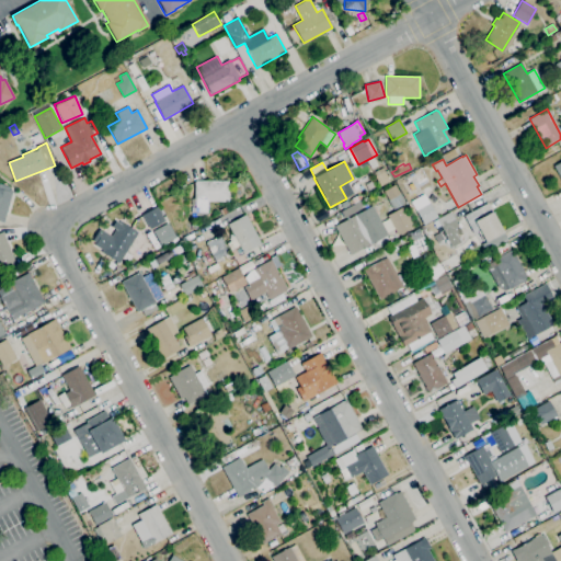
[(380,186),(375,176),(376,176),(374,173),(382,168),(389,182),(380,186)]
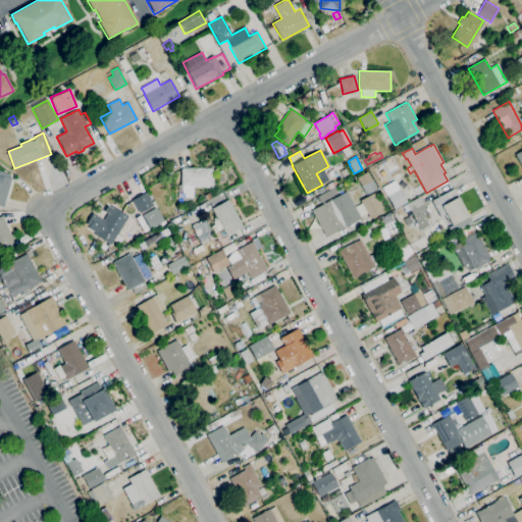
[(189,202),(181,202),(181,198),(177,198),(177,193),(181,193),(181,188),(180,188),(181,168),(213,168),(213,188),(194,188),(194,198),(189,198),(189,202)]
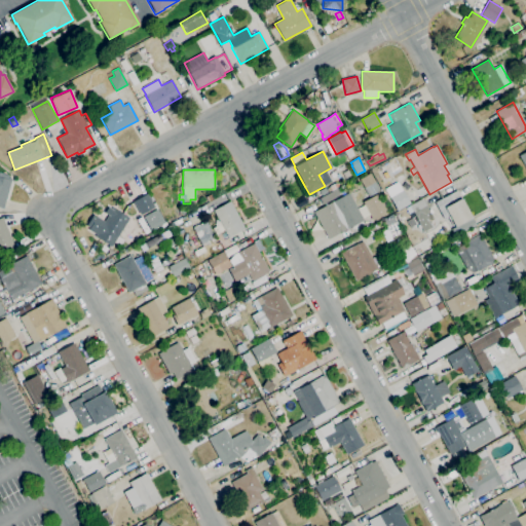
[(5,210),(0,208),(0,174),(14,178),(8,200),(5,210)]
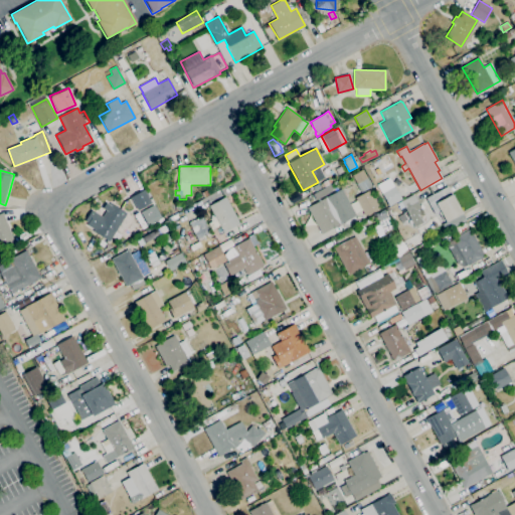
[(361,192),(351,176),(362,170),(367,178),(372,186),(361,192)]
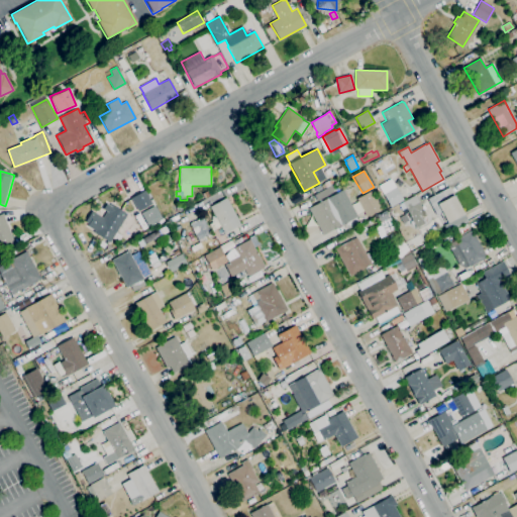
[(390,208),(382,194),(380,195),(377,189),(379,187),(378,186),(391,179),(403,200),(390,208)]
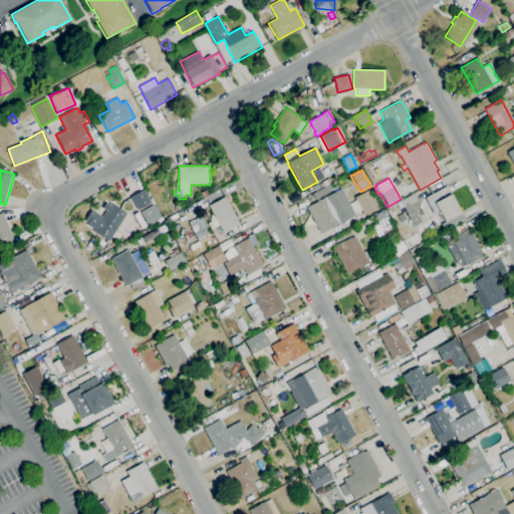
[(445,222),(435,204),(430,206),(426,198),(447,186),(451,194),(461,213),(445,222)]
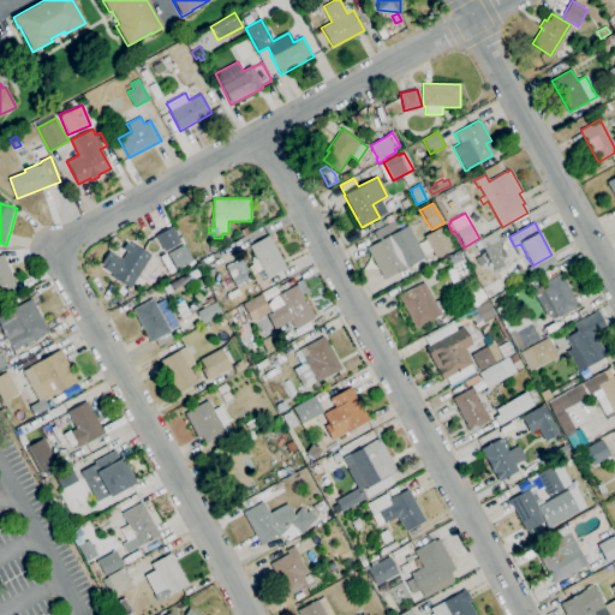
[(384,280),(366,249),(389,236),(407,226),(425,257),(407,267),(384,280)]
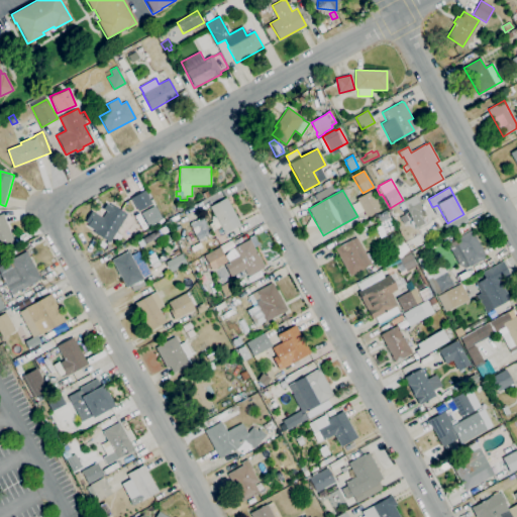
[(367,217),(356,199),(372,191),(382,209),(367,217)]
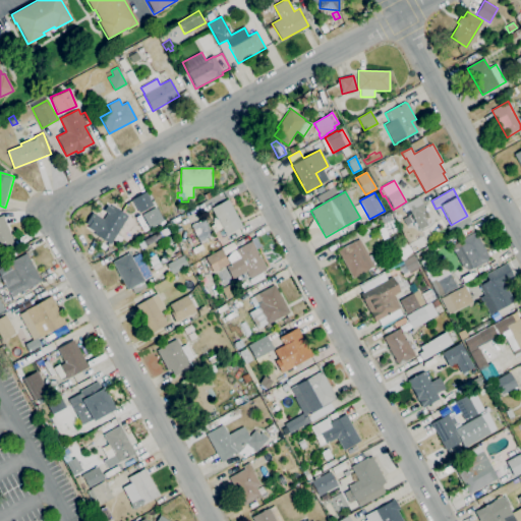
[(420,229),(406,204),(418,196),(419,198),(420,198),(424,207),(423,208),(426,212),(423,214),(428,224),(420,229)]
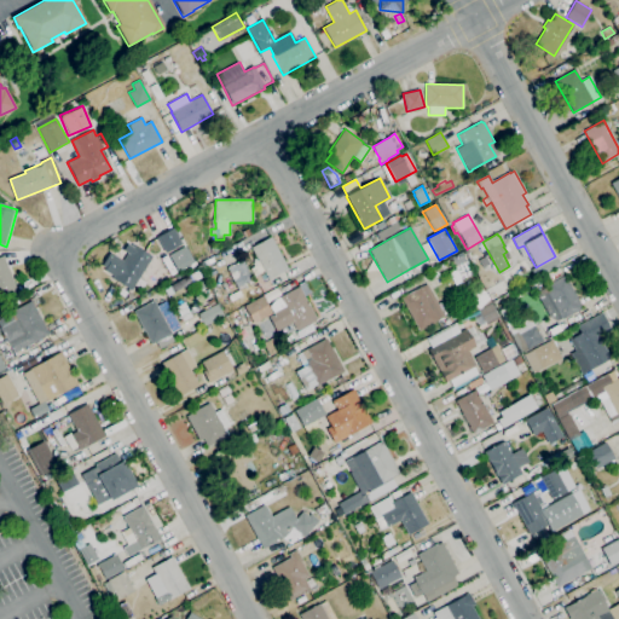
[(254,281),(248,268),(259,262),(252,248),(271,237),(288,268),(268,279),(266,275),(254,281)]
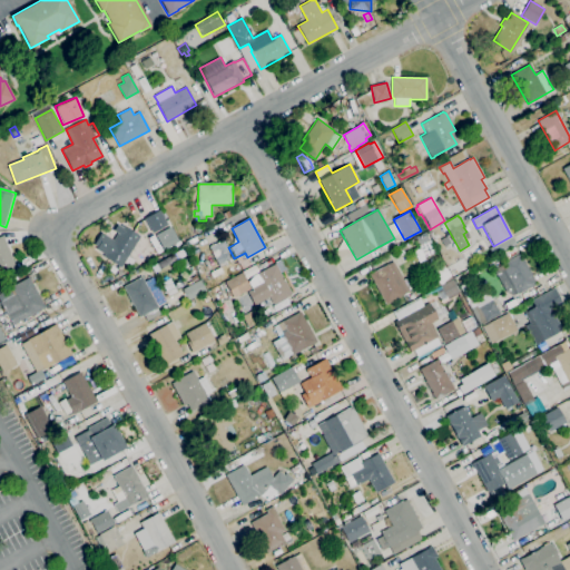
[(120,267),(102,256),(104,254),(96,248),(105,235),(114,239),(118,233),(114,231),(117,225),(123,228),(125,226),(141,236),(120,267)]
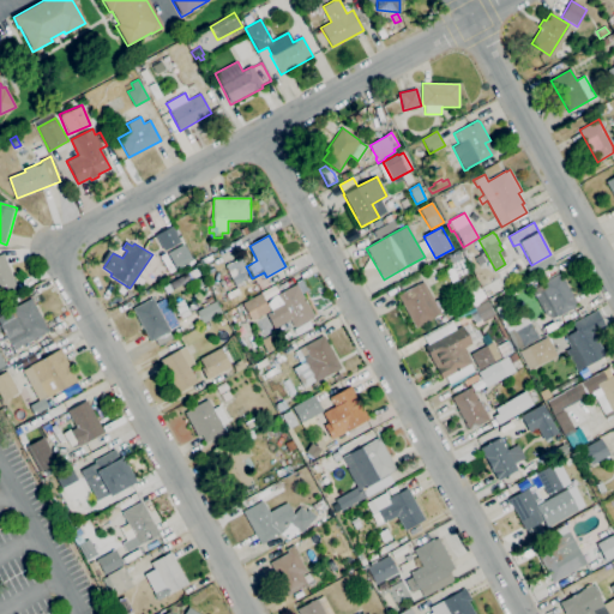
[(178,268),(169,253),(184,245),(192,260),(178,268)]
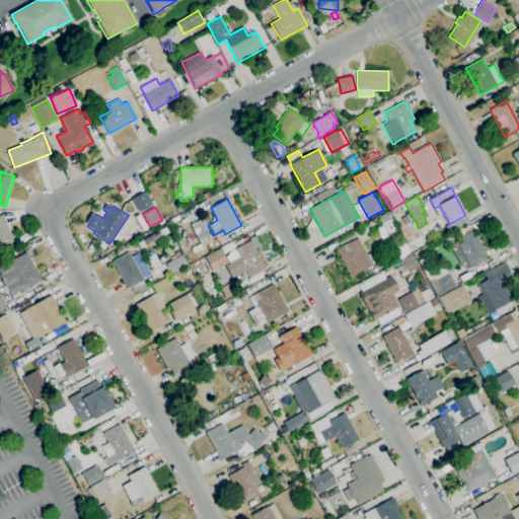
[(189,222),(187,218),(181,221),(179,217),(195,208),(198,212),(195,213),(197,217),(189,222)]
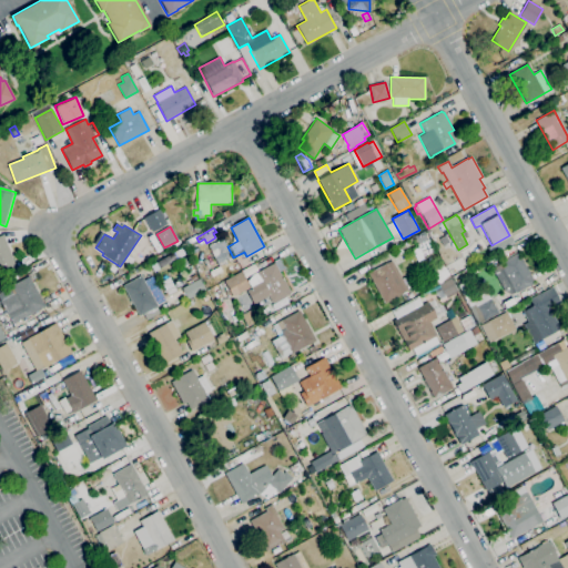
[(0,235),(3,234),(17,266),(0,272),(0,235)]
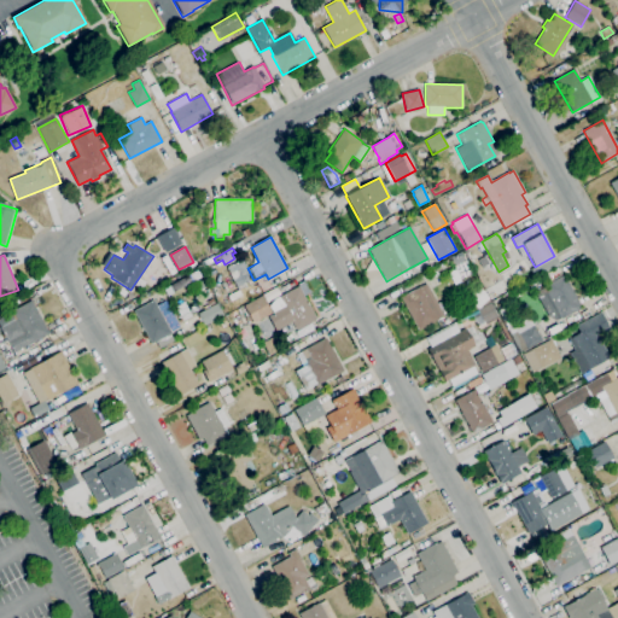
[(461,279),(452,261),(462,255),(472,273),(461,279)]
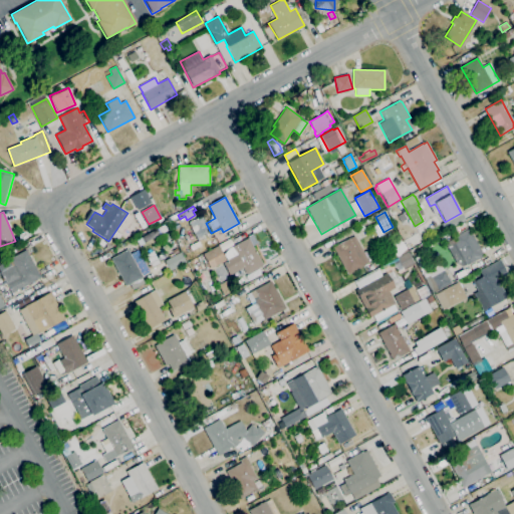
[(198,241),(189,222),(201,216),(211,234),(198,241)]
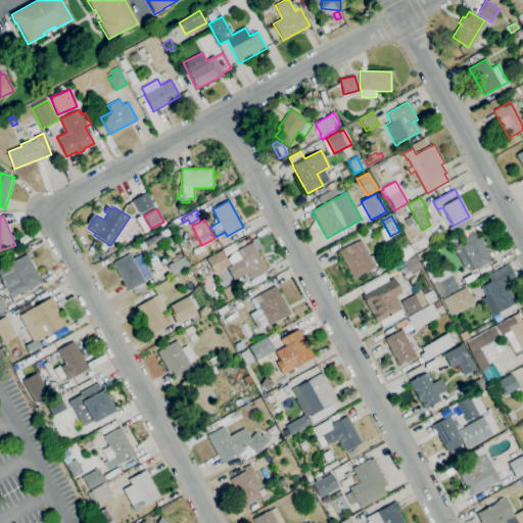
[(142,249),(139,244),(167,228),(170,234),(142,249)]
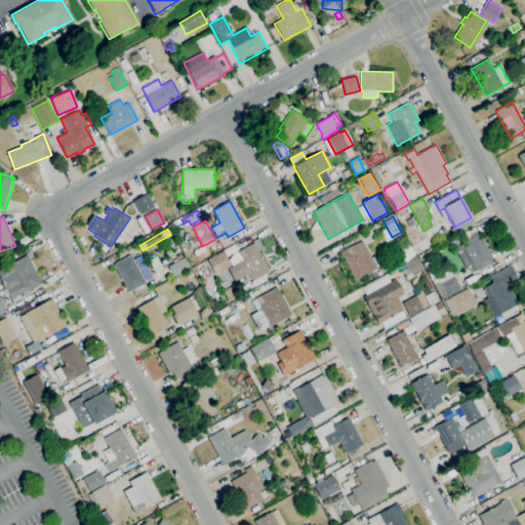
[(472,273),(467,270),(454,248),(462,244),(461,243),(479,233),(494,260),(478,271),(477,270),(472,273)]
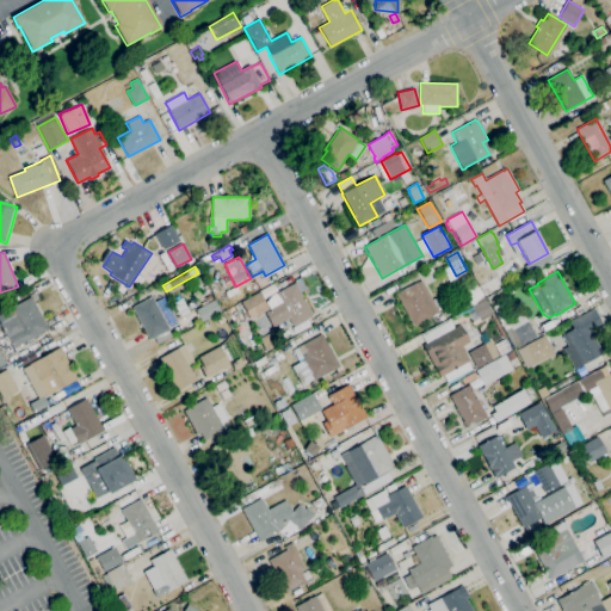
[(272,327),(265,314),(271,310),(270,308),(281,302),(276,294),(296,283),(295,282),(302,277),(308,288),(300,292),(313,316),(294,326),(289,319),(272,327)]
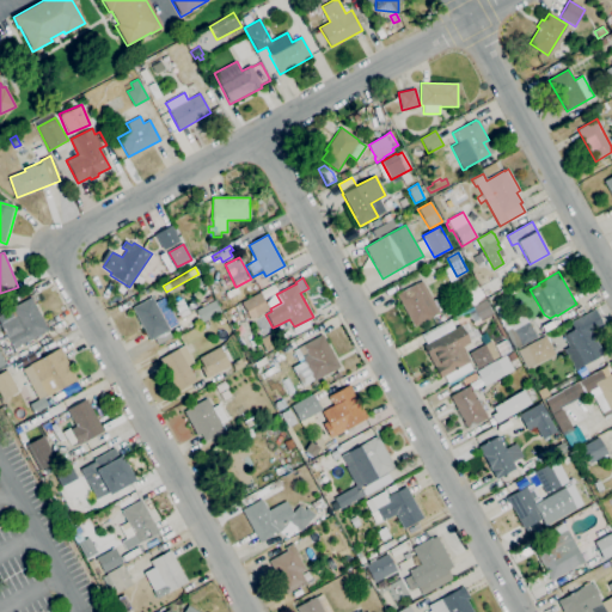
[(414,326),(397,295),(422,281),(440,313),(414,326)]
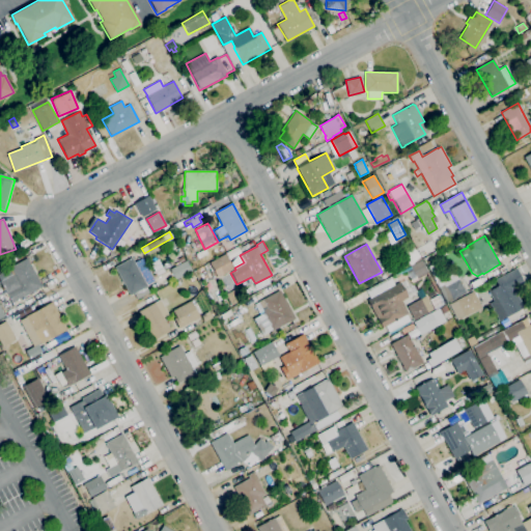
[(402,270),(398,262),(417,252),(420,259),(402,270)]
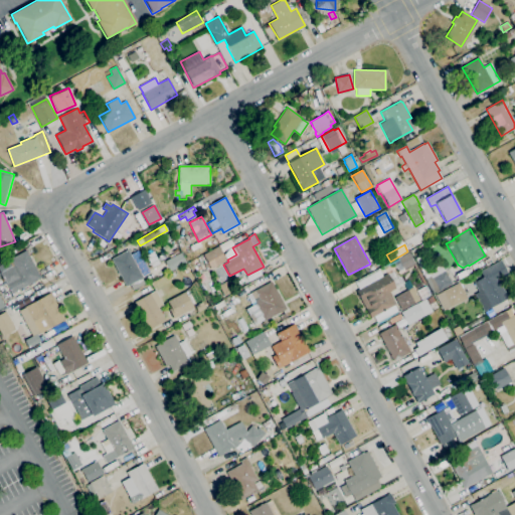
[(211,270),(203,254),(218,246),(226,261),(211,270)]
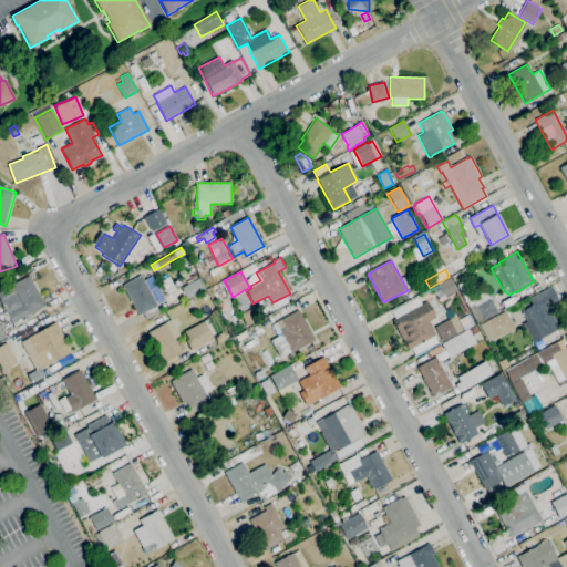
[(12,323),(0,301),(0,291),(11,286),(10,285),(29,275),(45,306),(12,323)]
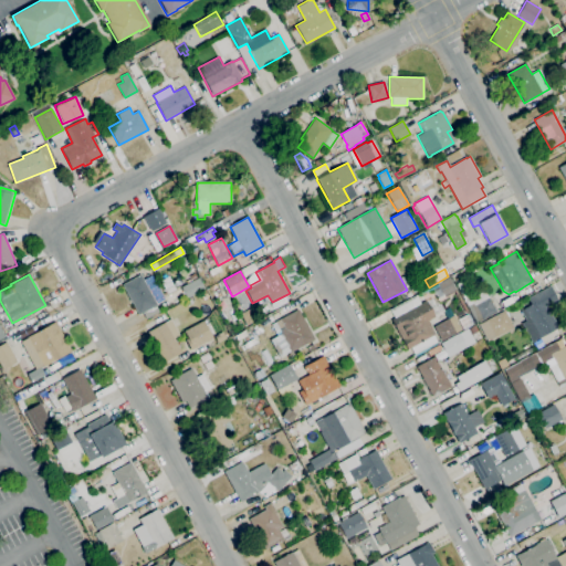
[(146,318),(143,312),(138,314),(123,284),(140,274),(144,280),(150,275),(164,300),(157,303),(157,304),(156,305),(159,312),(146,318)]
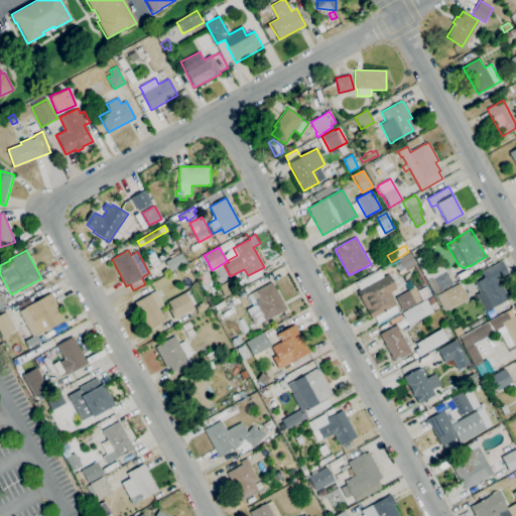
[(170,272),(165,261),(181,253),(186,263),(170,272)]
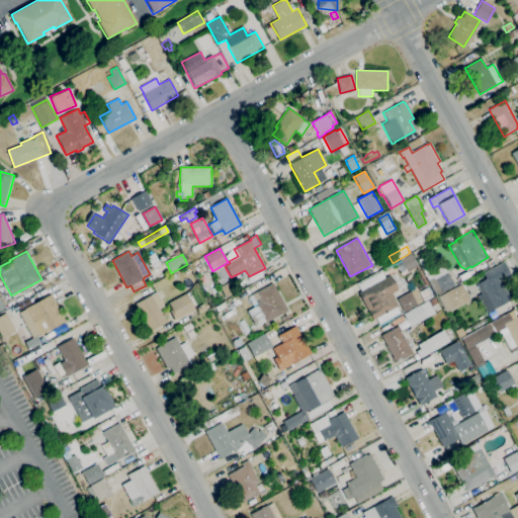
[(407,272),(401,260),(411,254),(418,266),(407,272)]
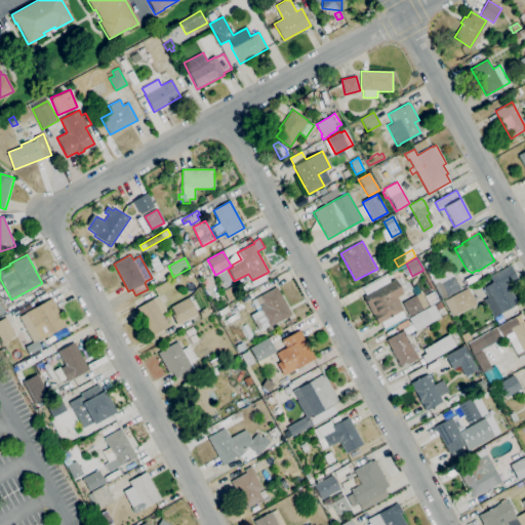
[(442,298),(434,285),(440,282),(439,281),(434,284),(422,265),(429,260),(437,277),(449,270),(459,288),(442,298)]
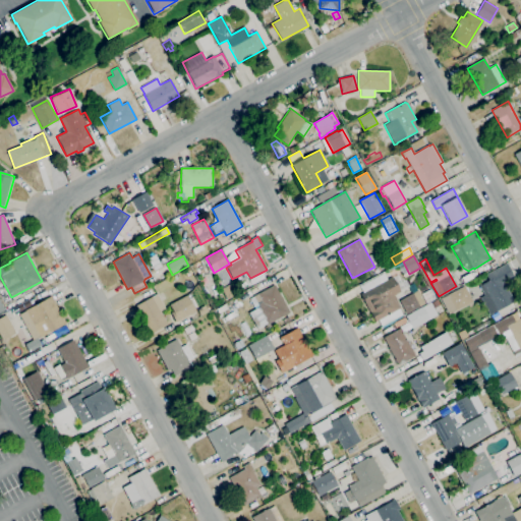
[(489,315),(480,297),(484,295),(479,286),(488,281),(485,275),(506,264),(514,278),(504,283),(514,302),(489,315)]
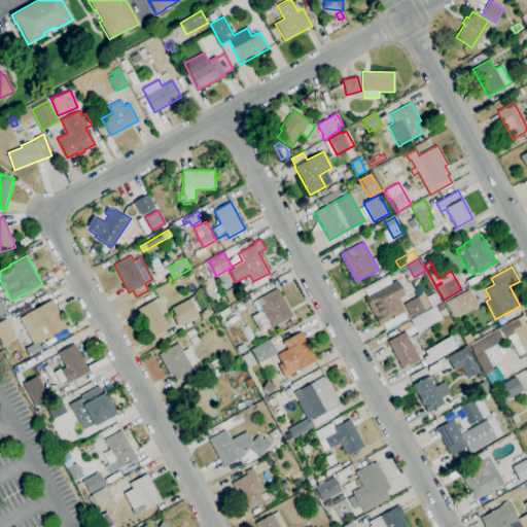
[(386,329),(383,324),(380,325),(364,297),(367,296),(363,289),(388,277),(391,282),(396,280),(405,295),(397,299),(405,312),(403,312),(407,319),(386,329)]
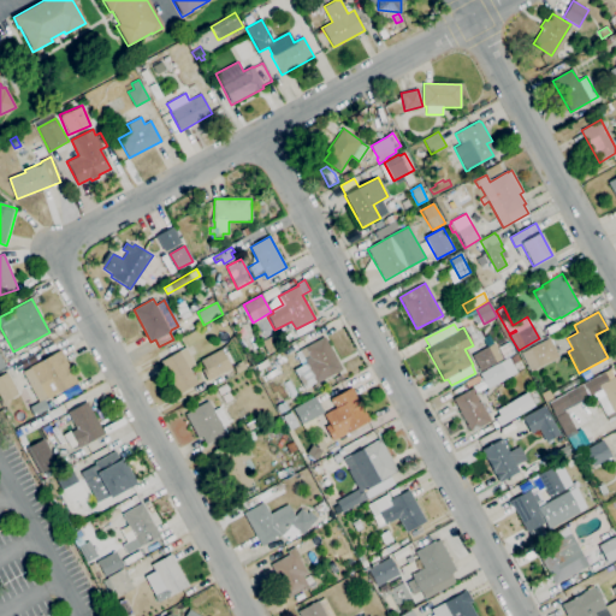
[(315,384),(303,363),(306,362),(300,351),(325,337),(342,369),(315,384)]
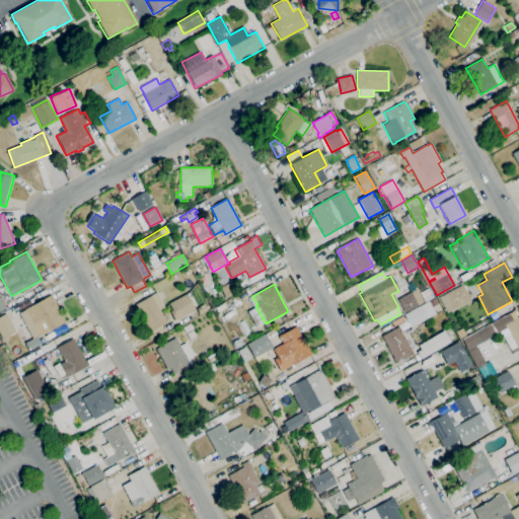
[(447,312),(439,298),(462,286),(470,300),(447,312)]
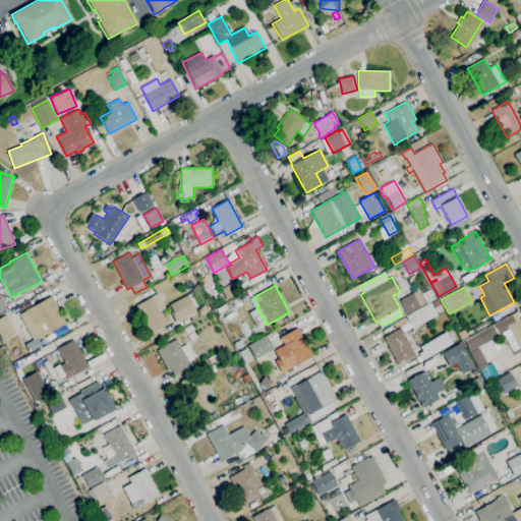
[(407,313),(399,301),(417,290),(419,294),(431,288),(437,296),(425,302),(423,297),(421,298),(424,303),(407,313)]
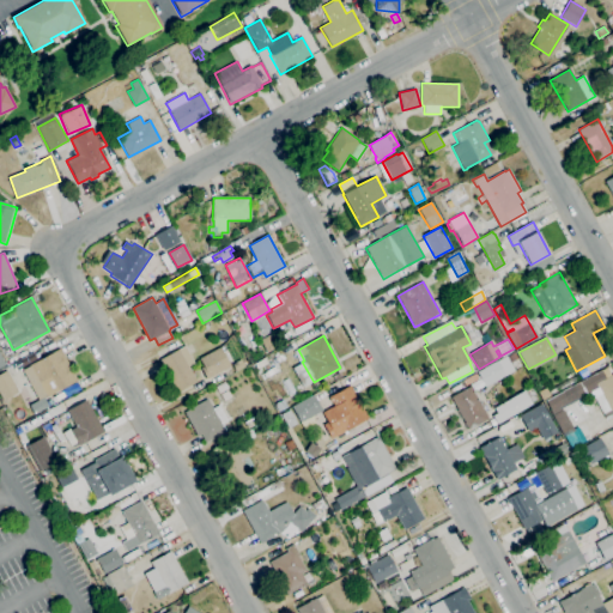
[(176,392),(159,359),(184,346),(194,363),(189,366),(196,381),(176,392)]
